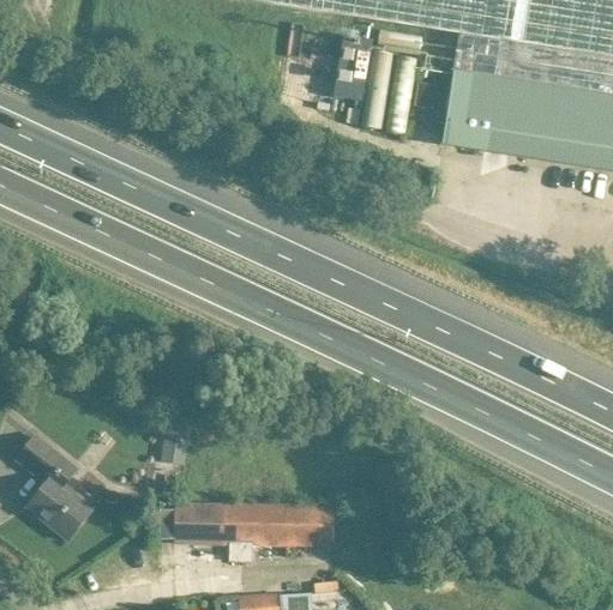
[(253,0),(460,32),(442,143),(612,169),(612,0),(253,0)]
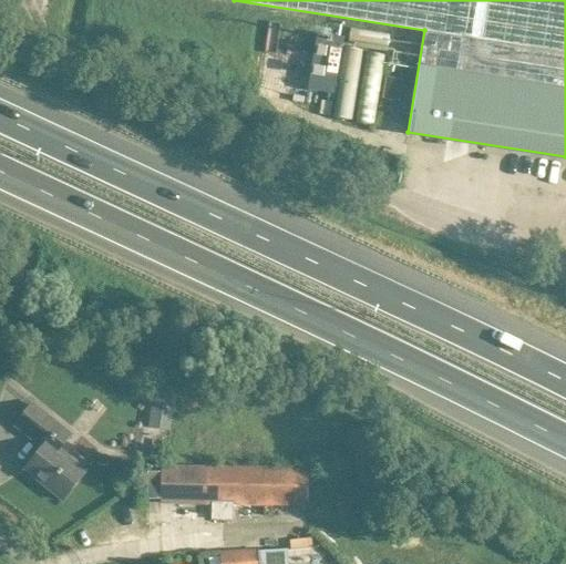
[(308,88),(335,92),(343,36),(317,31),(308,88)]
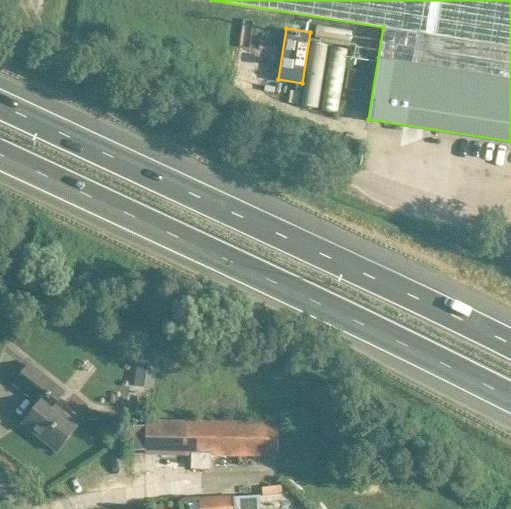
[(348,67),(345,87),(361,90),(364,70),(348,67)]
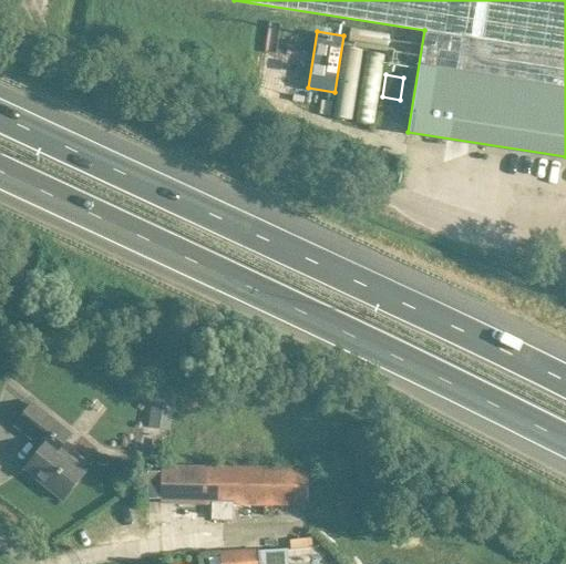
[(147,424),(170,428),(175,387),(154,383),(147,424)]
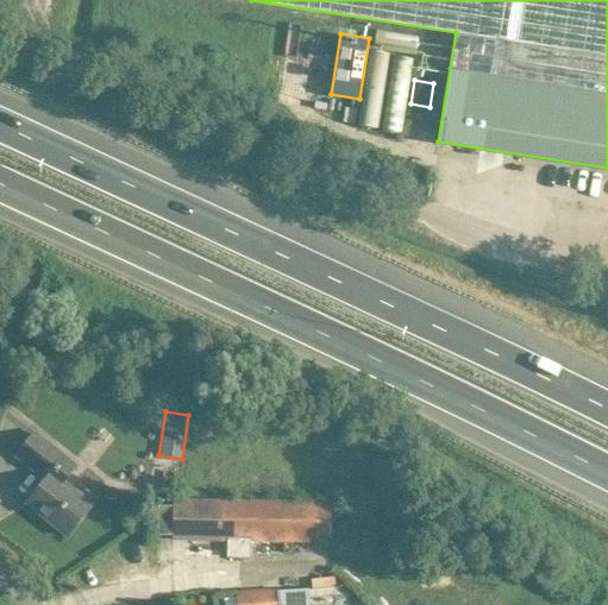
[(17,453),(46,477),(27,502),(69,534),(93,504),(63,481),(77,465),(35,432),(17,453)]
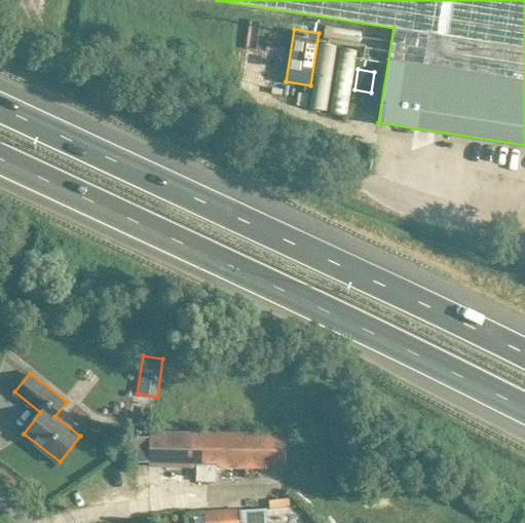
[(149,463),(286,467),(287,433),(163,431),(163,436),(150,435),(149,463)]
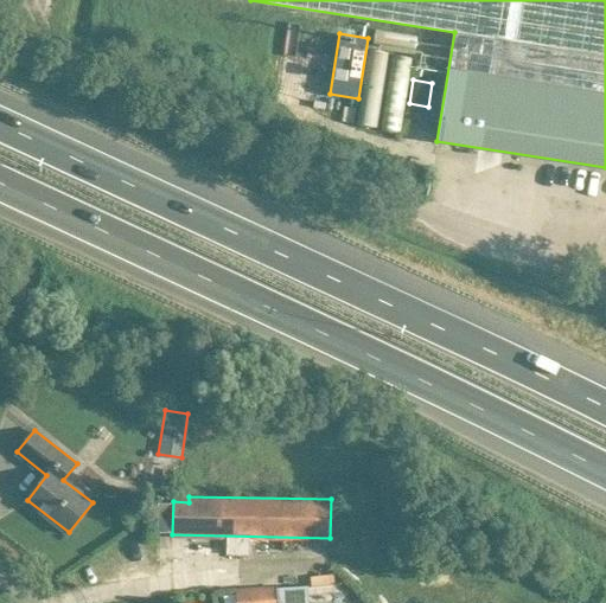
[(306,602),(305,584),(276,587),(275,583),(235,587),(236,602),(306,602)]
